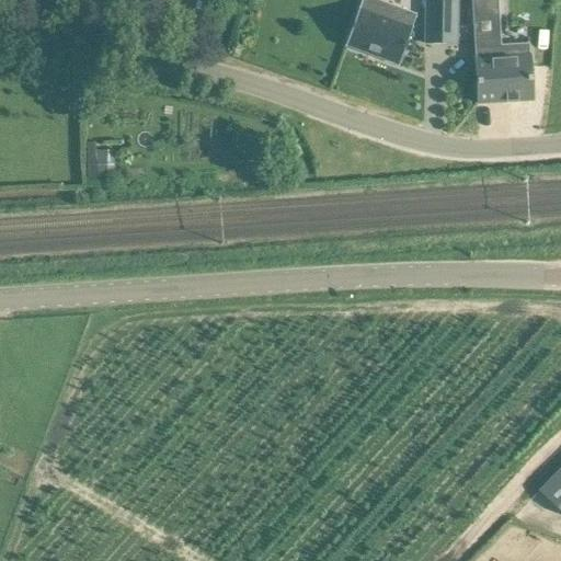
[(404,11),(374,0),(362,0),(345,46),(399,67),(412,30),(400,25),(404,11)]
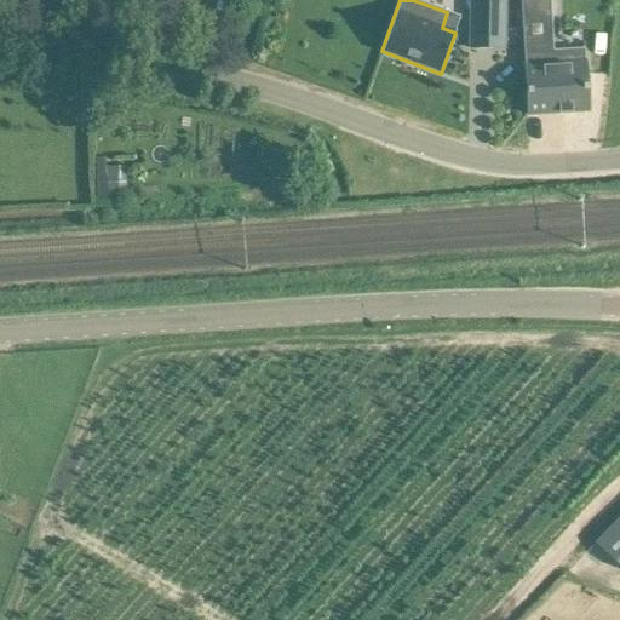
[(504,50),(504,0),(470,0),(470,50),(504,50)]
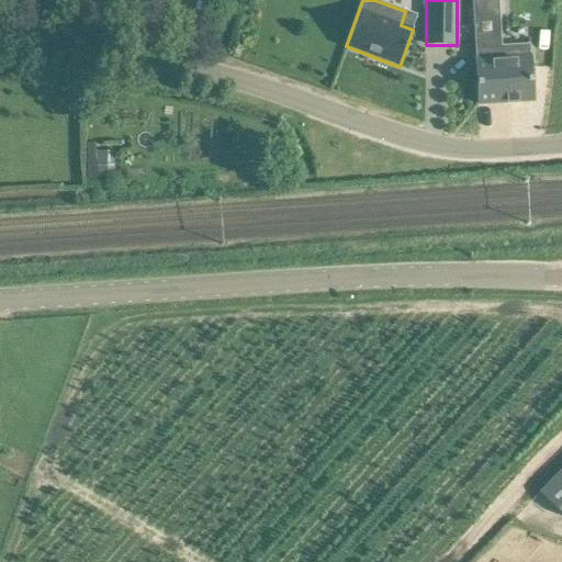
[(498,0),(471,0),(473,21),(499,20),(498,0)]
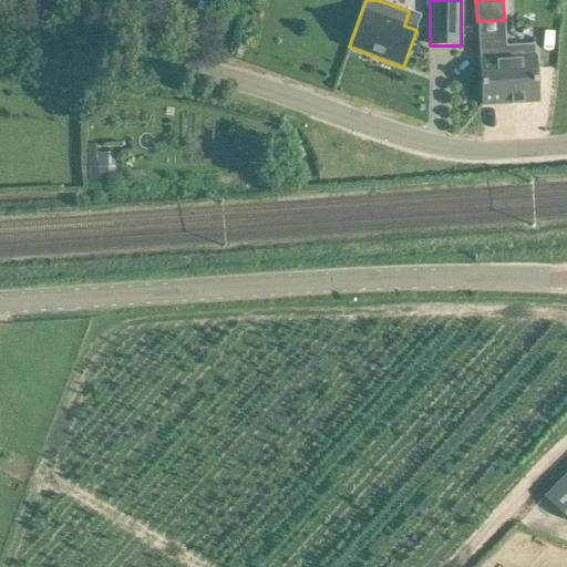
[(538,102),(534,44),(533,44),(533,47),(497,49),(497,35),(478,37),(483,105),(538,102)]
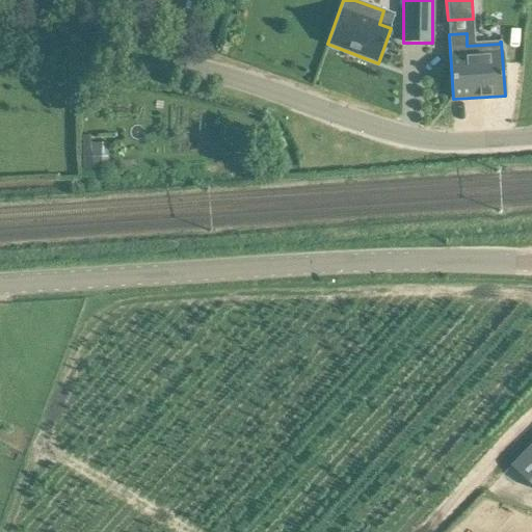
[(81,169),(105,168),(104,143),(81,143),(81,169)]
